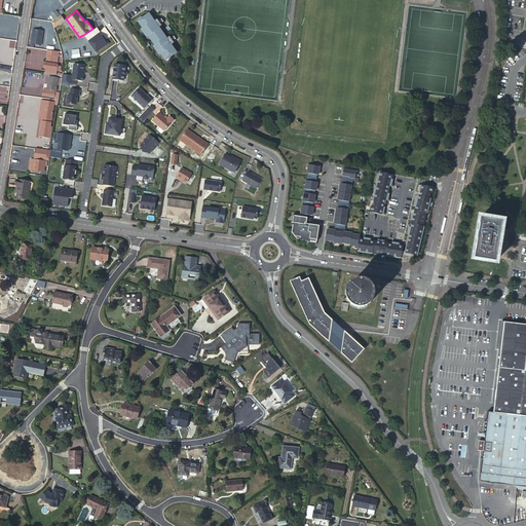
[(168,50),(173,47),(148,12),(140,19),(139,16),(136,19),(138,20),(164,58),(165,60),(167,58),(166,57),(171,53),(168,50)]
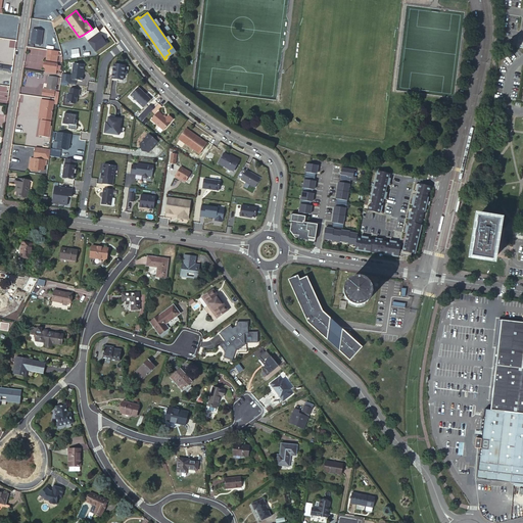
[(60,21),(56,16),(51,20),(53,27),(60,21)]
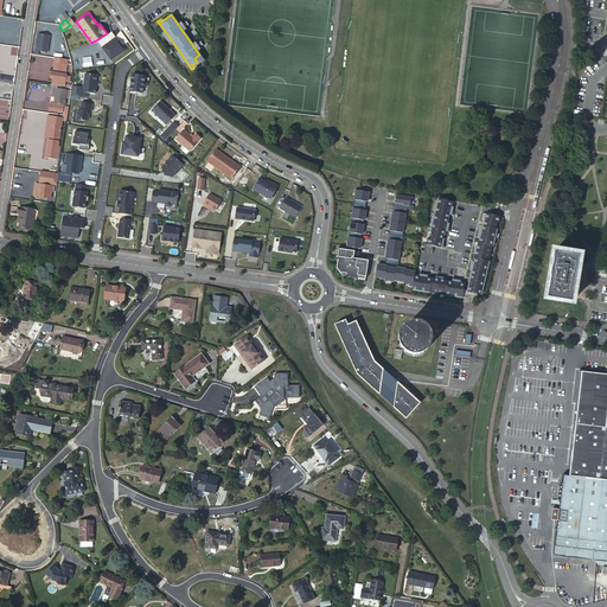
[(49,34),(37,32),(34,49),(46,50),(49,34)]
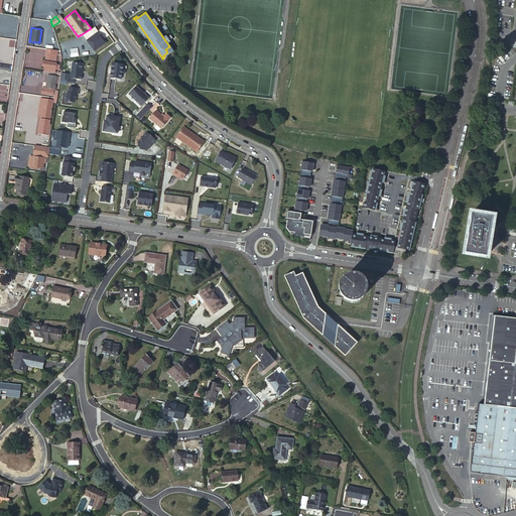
[(95,49),(106,41),(103,37),(102,38),(100,35),(97,31),(87,39),(95,49)]
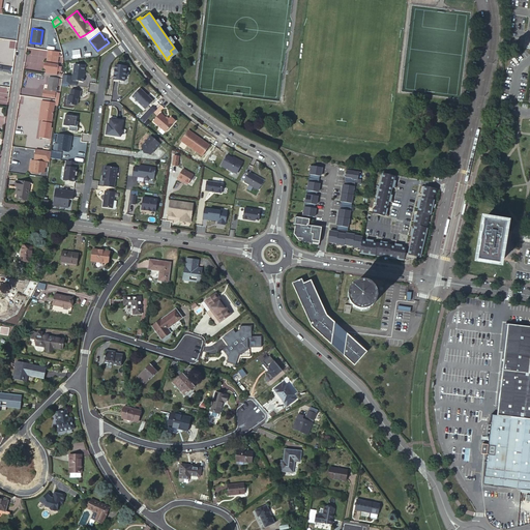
[(52,74),(57,74),(59,63),(49,62),(48,68),(53,69),(52,74)]
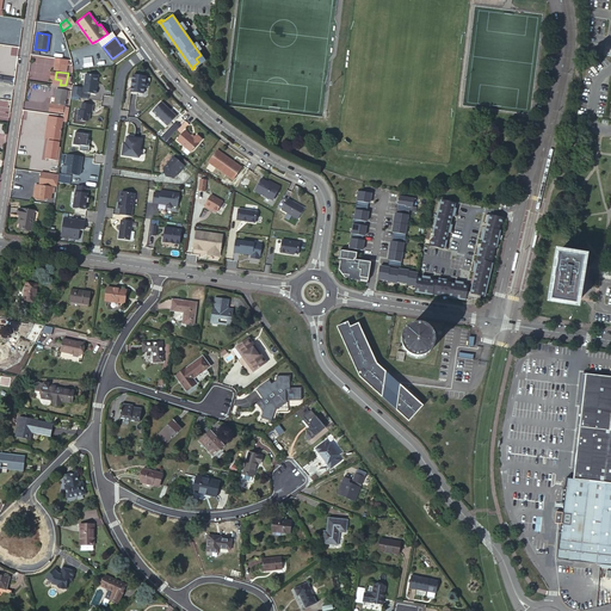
[(99,75),(87,73),(85,91),(97,92),(98,88),(97,88),(99,75)]
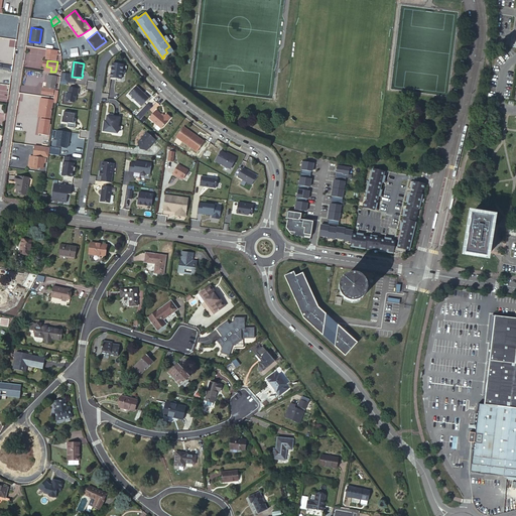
[(122,62),(112,61),(111,67),(111,71),(110,76),(121,77),(121,73),(124,72),(124,69),(122,67),(122,62)]
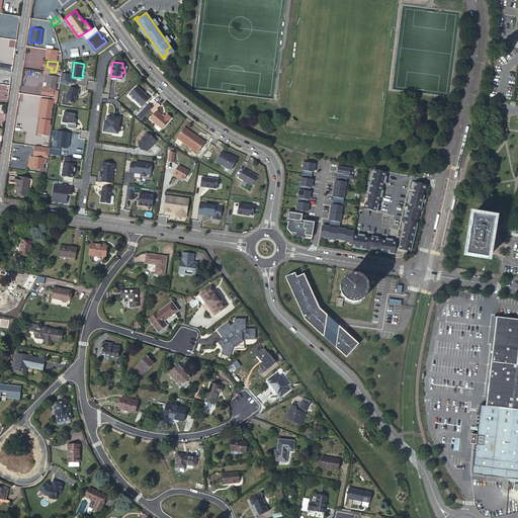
[(40,94),(41,72),(24,71),(24,86),(21,86),(21,91),(30,91),(30,93),(40,94)]
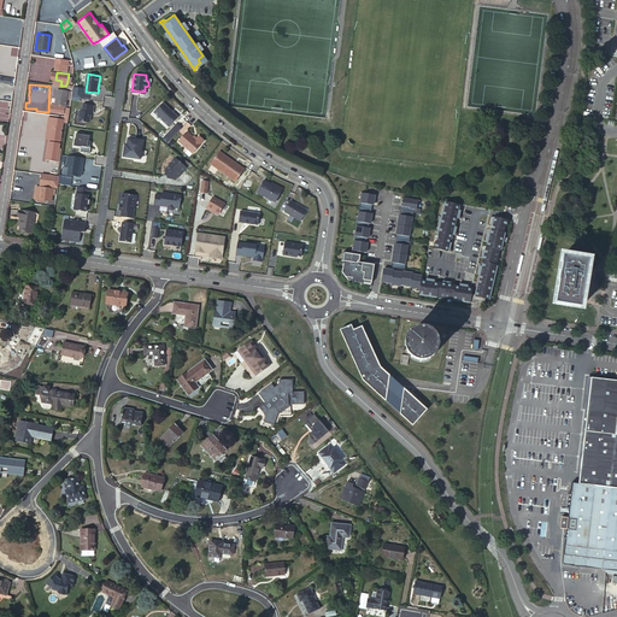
[(81,97),(82,88),(72,87),(71,95),(81,97)]
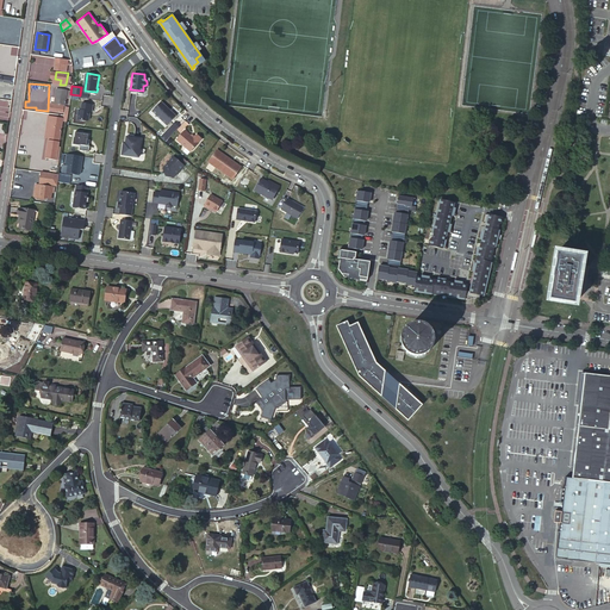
[(67,89),(56,87),(54,103),(64,105),(67,89)]
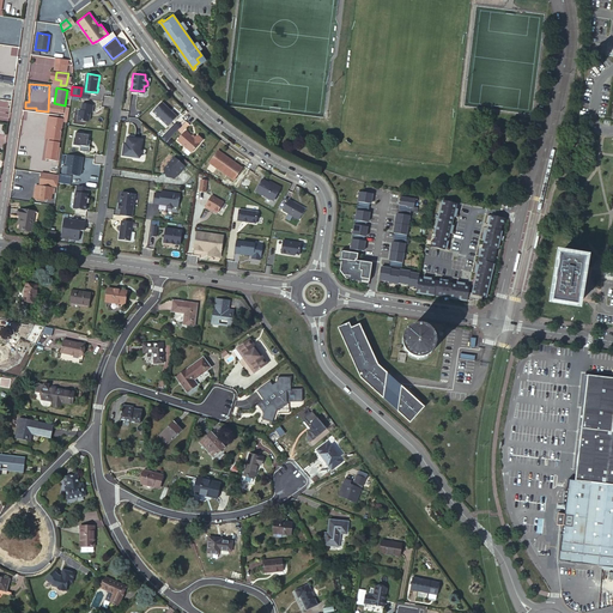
[(93,104),(83,103),(82,110),(79,109),(78,120),(87,121),(89,120),(90,111),(92,111),(93,104)]
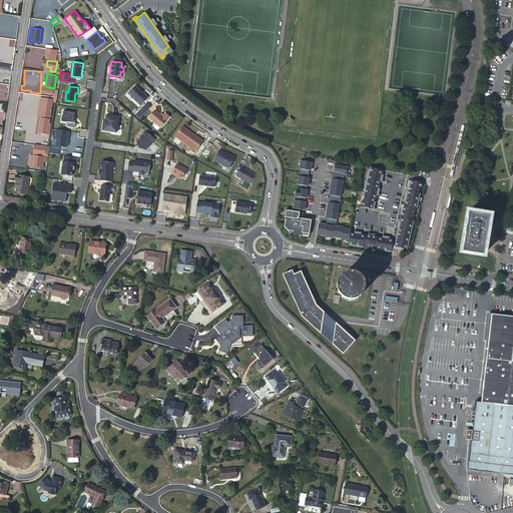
[(135,86),(133,88),(141,96),(143,95),(135,86)]
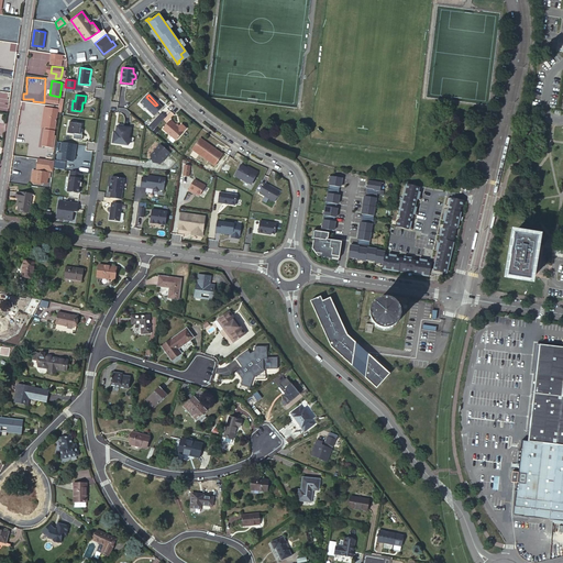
[(140,103),(153,117),(162,109),(157,105),(155,106),(146,97),(140,103)]
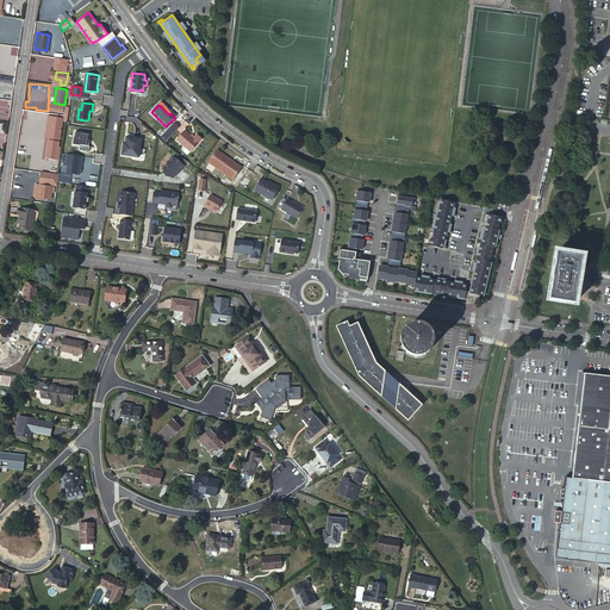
[(62,118),(51,117),(50,126),(48,138),(60,139),(62,118)]
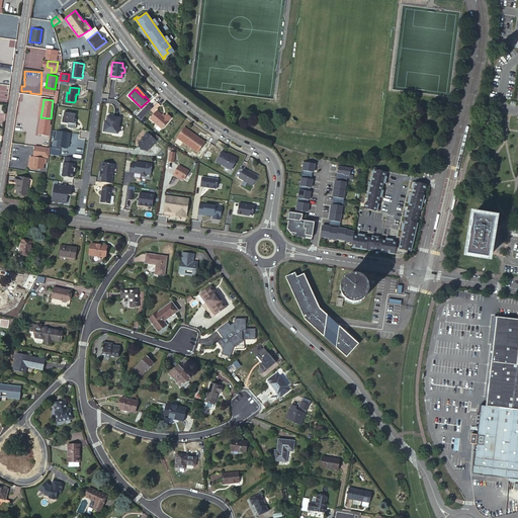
[(148,111),(144,108),(138,115),(141,119),(148,111)]
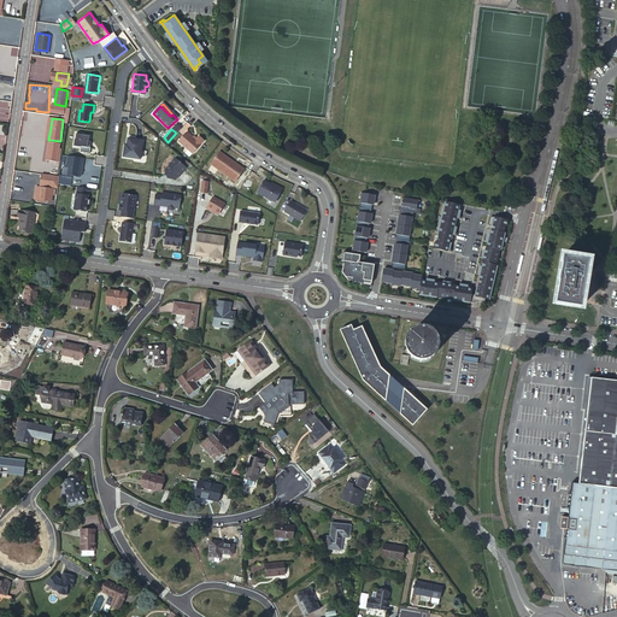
[(83,133),(77,131),(76,139),(75,139),(75,146),(81,146),(81,151),(90,152),(90,147),(89,147),(88,146),(88,141),(89,135),(83,134),(83,133)]
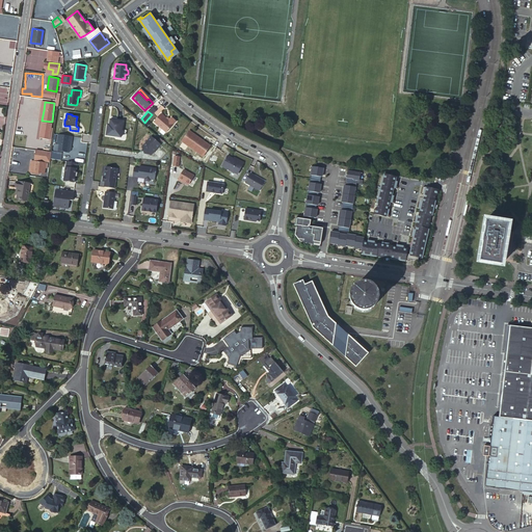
[(161,125),(168,130),(176,121),(173,117),(169,121),(161,114),(155,122),(160,126),(161,125)]
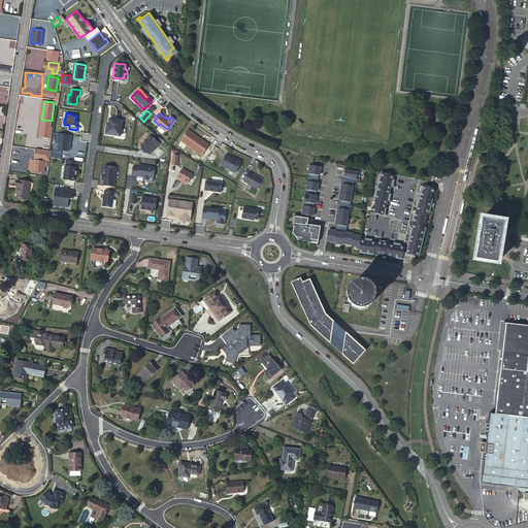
[(120,135),(122,120),(109,118),(108,128),(106,127),(105,133),(120,135)]
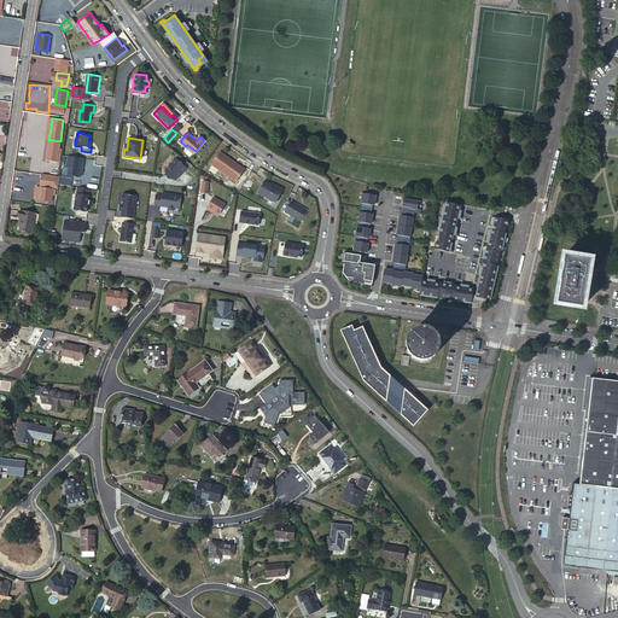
[(59,144),(48,141),(46,161),(57,162),(58,152),(60,152),(60,149),(59,149),(59,144)]
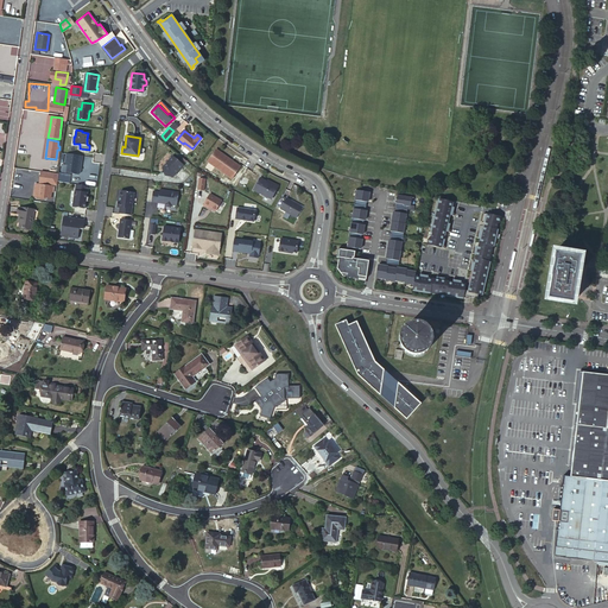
[(208,160),(230,178),(239,168),(222,154),(223,153),(216,149),(208,160)]
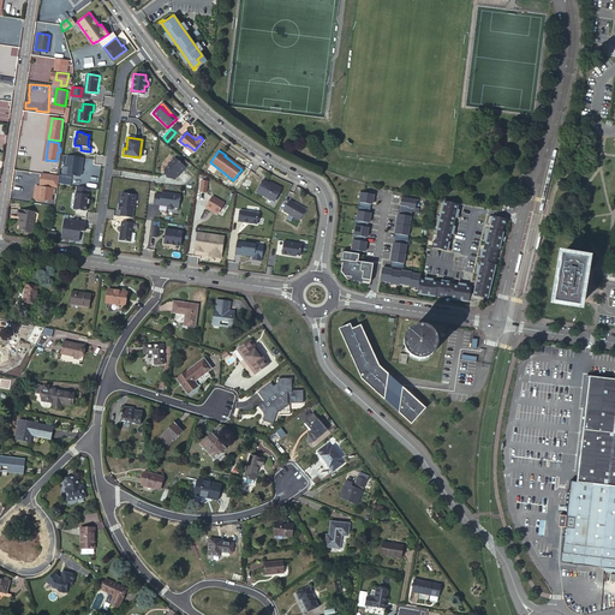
[(30,169),(31,154),(22,153),(21,168),(30,169)]
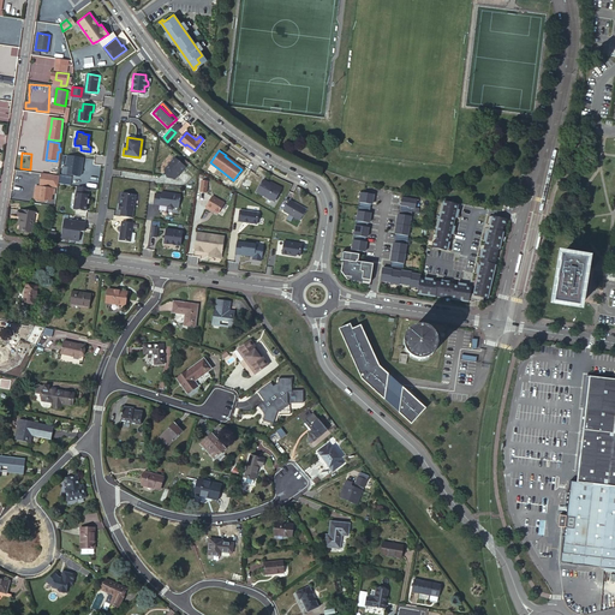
[(82,156),(69,155),(66,166),(65,166),(64,173),(79,175),(82,174),(82,169),(81,168),(82,156)]
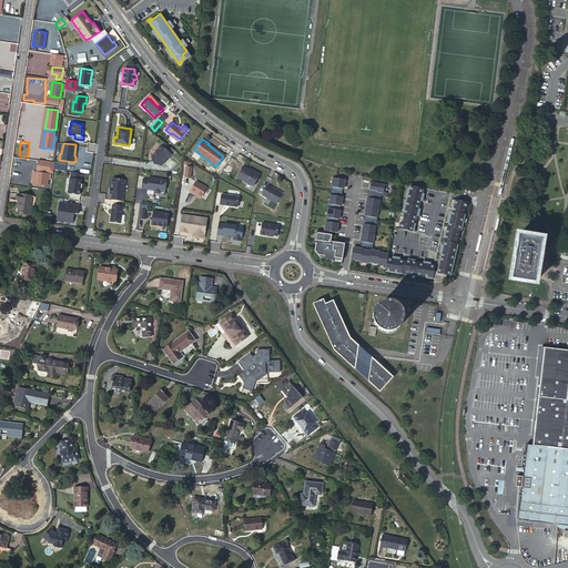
[(208,144),(223,156),(224,155),(209,143),(208,144)]
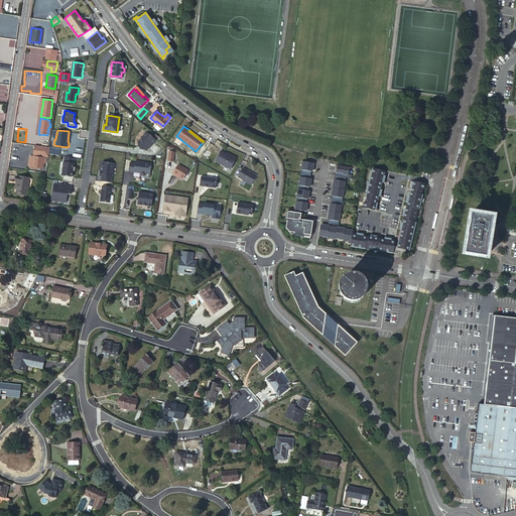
[(148,147),(155,139),(147,131),(139,140),(138,143),(140,146),(142,148),(145,149),(148,147)]
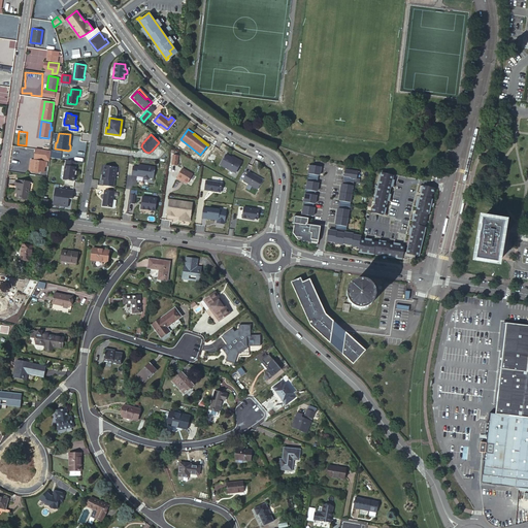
[(50,161),(51,151),(36,149),(34,159),(50,161)]
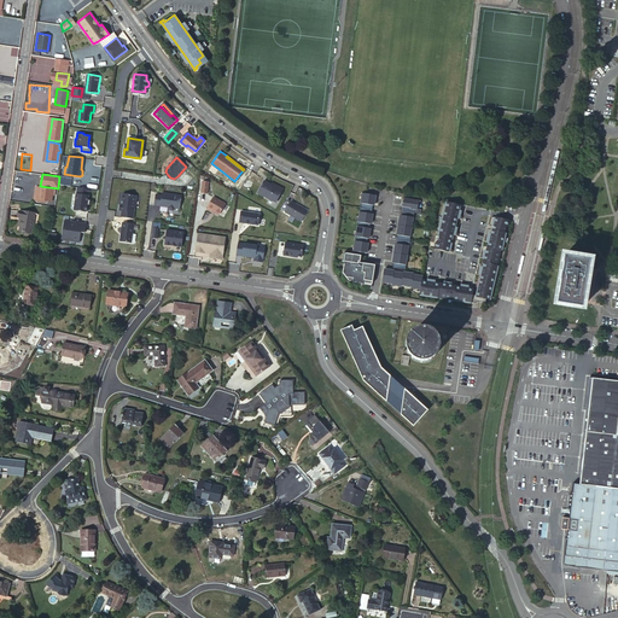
[(258,193),(275,203),(283,190),(278,187),(278,188),(272,185),(264,181),(258,193)]
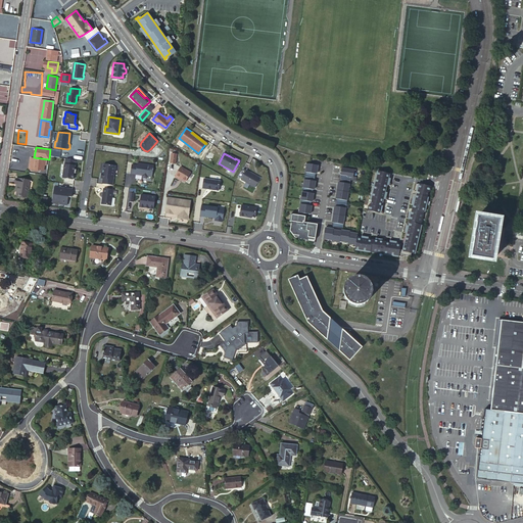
[(65,163),(64,163),(62,177),(75,178),(76,178),(76,175),(75,174),(74,173),(75,165),(75,159),(65,157),(65,163)]
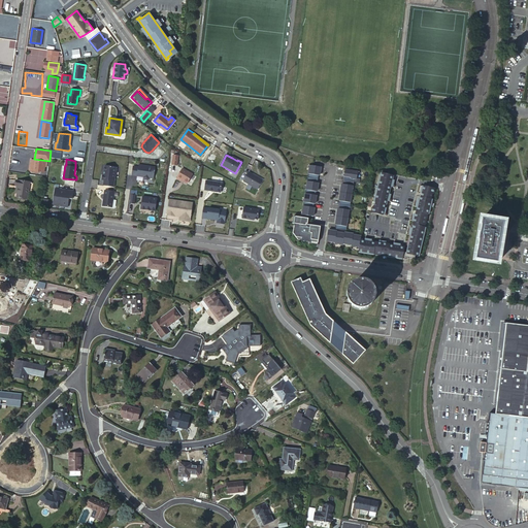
[(44,162),(34,160),(32,172),(38,173),(38,171),(43,172),(44,167),(46,167),(47,162),(44,162)]
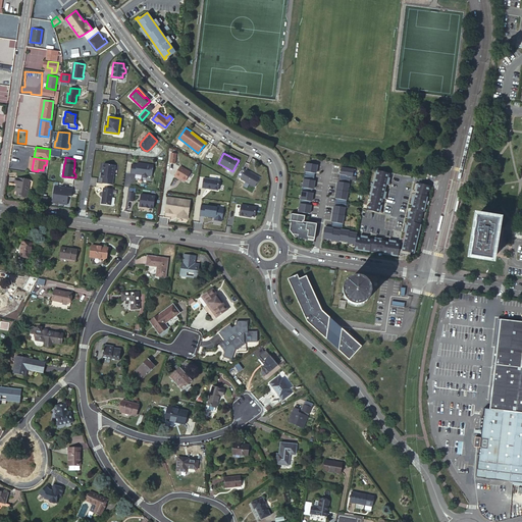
[(152,175),(153,164),(138,162),(138,164),(132,164),(131,172),(136,173),(137,170),(139,171),(139,173),(143,174),(143,175),(144,176),(147,176),(148,175),(148,174),(152,175)]
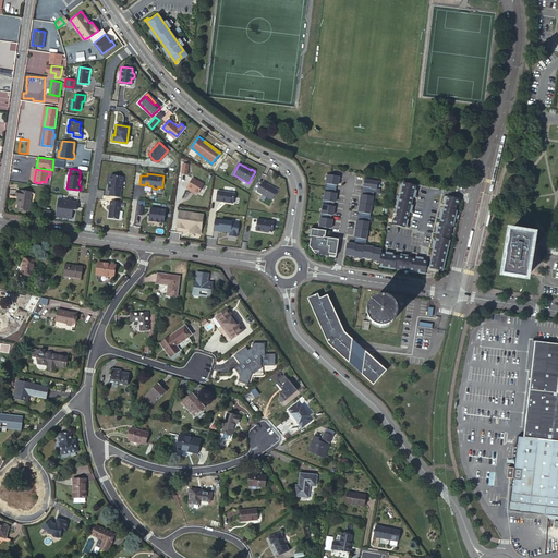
[(120,196),(123,177),(111,174),(110,184),(109,184),(108,190),(110,190),(110,195),(120,196)]
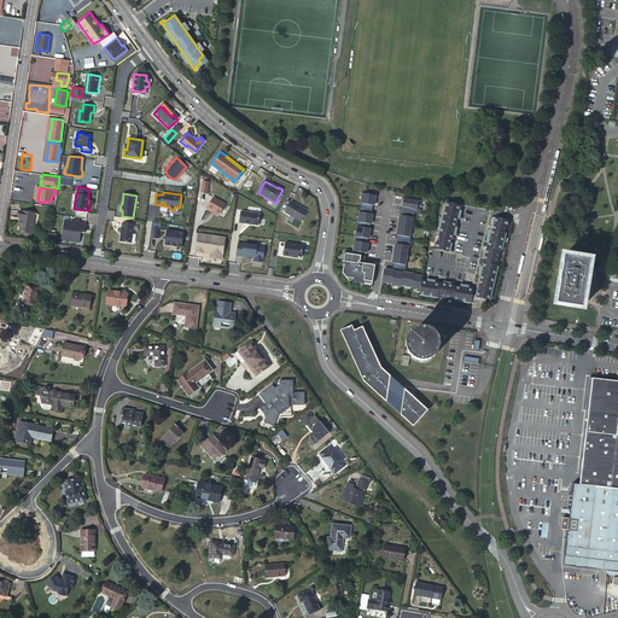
[(362,203),(361,208),(374,209),(374,204),(375,204),(378,196),(365,193),(362,203)]
